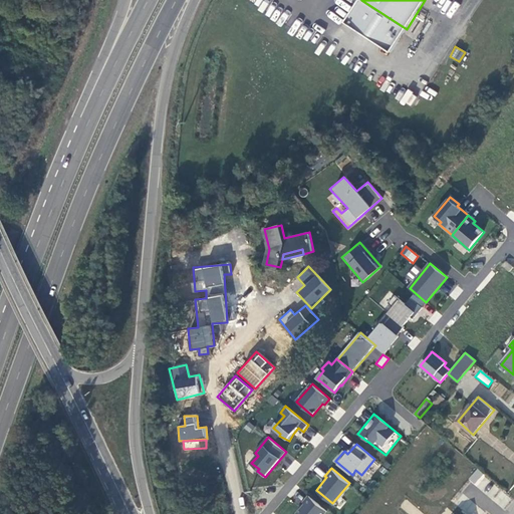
[(324,513),(327,511),(309,496),(304,503),(306,504),(297,513),(324,513)]
